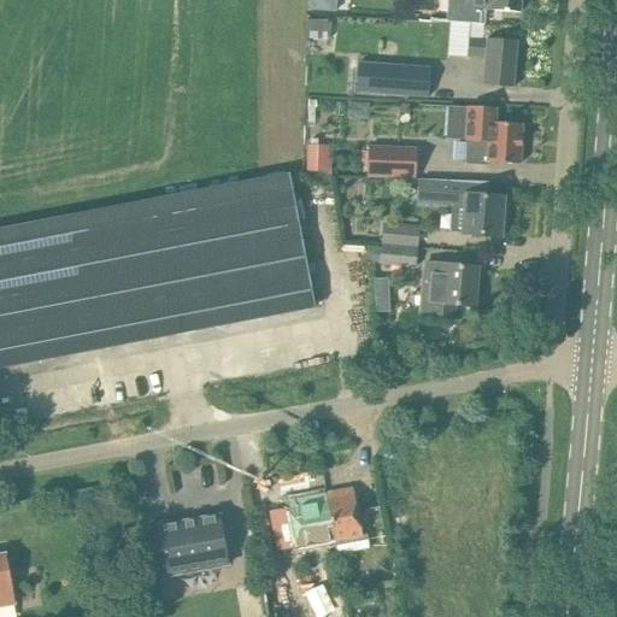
[(309,0),(309,10),(335,12),(335,0),(309,0)]
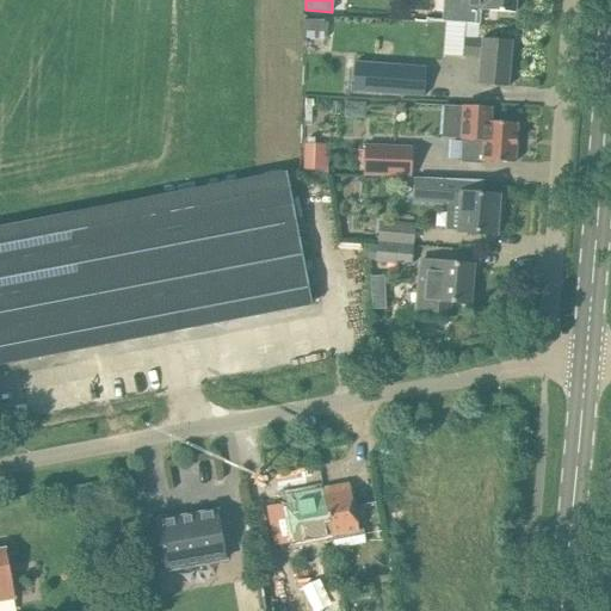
[(442,0),(442,22),(450,23),(479,25),(480,11),(513,13),(514,0),(442,0)]
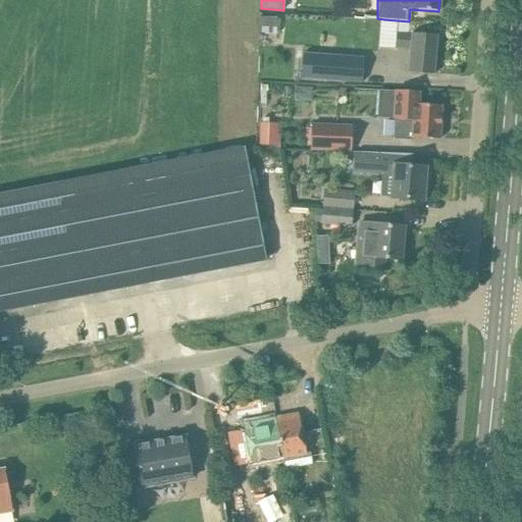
[(396,33),(395,49),(410,49),(408,72),(414,73),(434,74),(437,36),(417,34),(411,34),(396,33)]
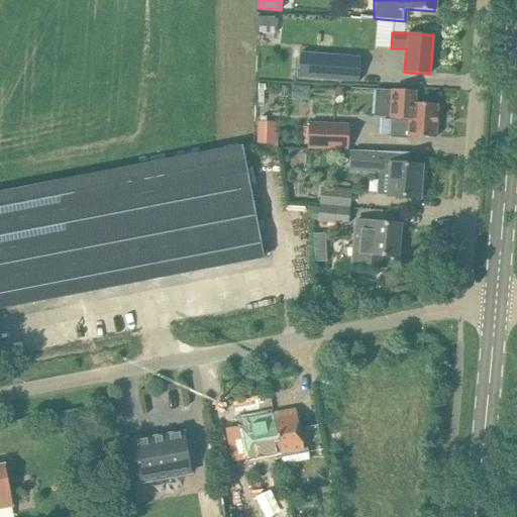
[(280,52),(278,77),(358,82),(359,58),(280,52)]
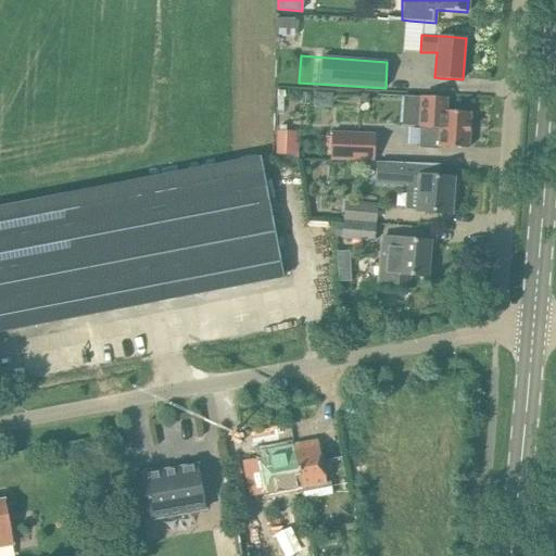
[(418,128),(422,128),(421,147),(468,149),(470,113),(449,112),(449,99),(420,97),(418,128)]
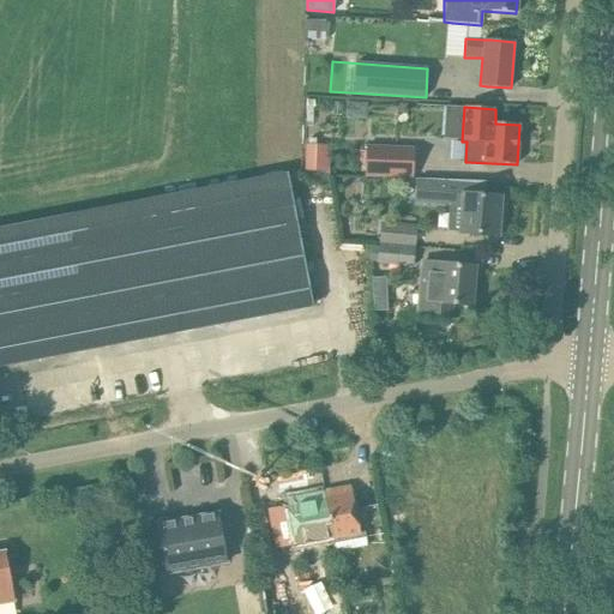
[(414,146),(366,144),(365,174),(414,175),(414,146)]
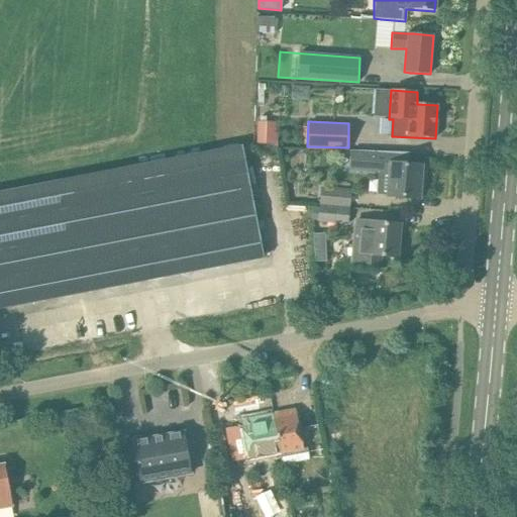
[(257,132),(257,143),(278,143),(278,133),(268,133),(268,122),(257,122),(257,132)]
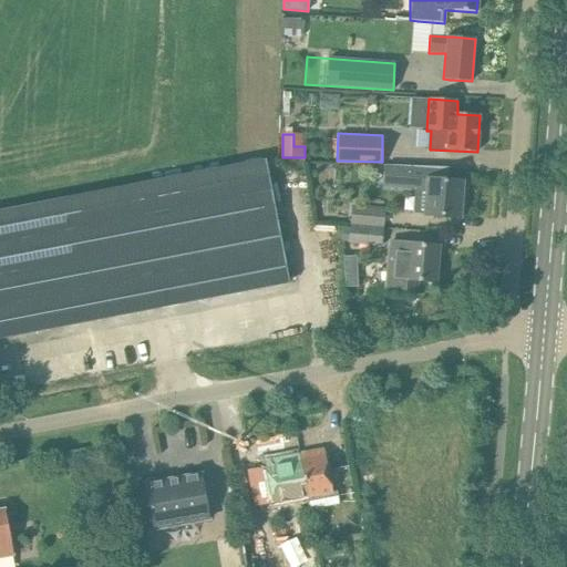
[(265,158),(214,168),(238,294),(289,284),(265,158)]
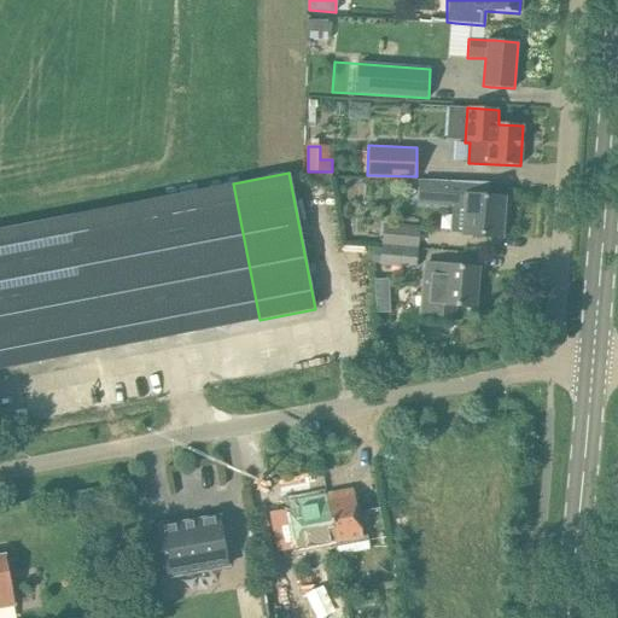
[(420,180),(418,204),(452,207),(450,233),(464,234),(500,238),(503,198),(488,197),(489,182),(424,180),(420,180)]
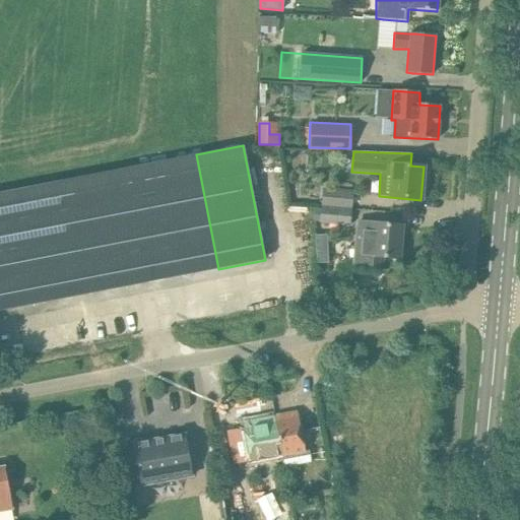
[(172,278),(218,269),(196,154),(149,164),(172,278)]
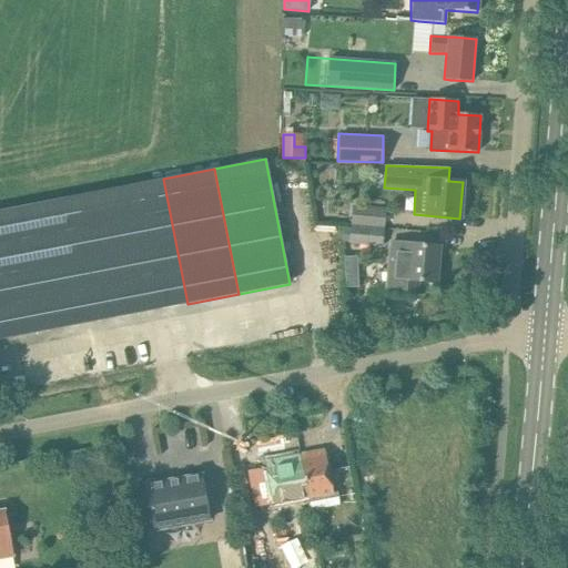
[(163,179),(113,189),(138,314),(188,304),(163,179)]
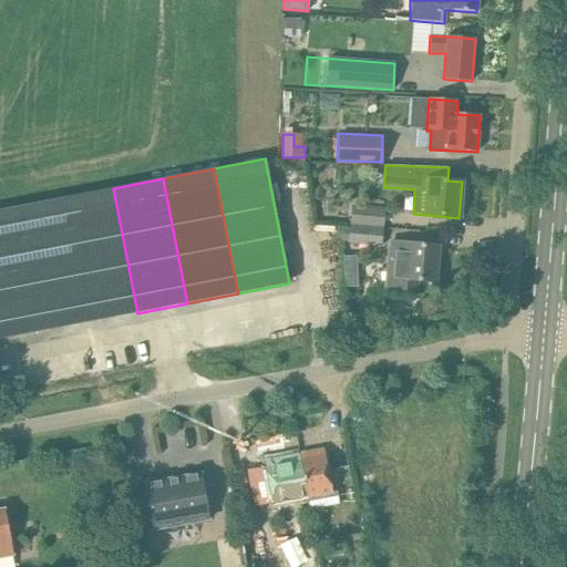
[(113,188),(62,198),(86,323),(137,313),(113,188)]
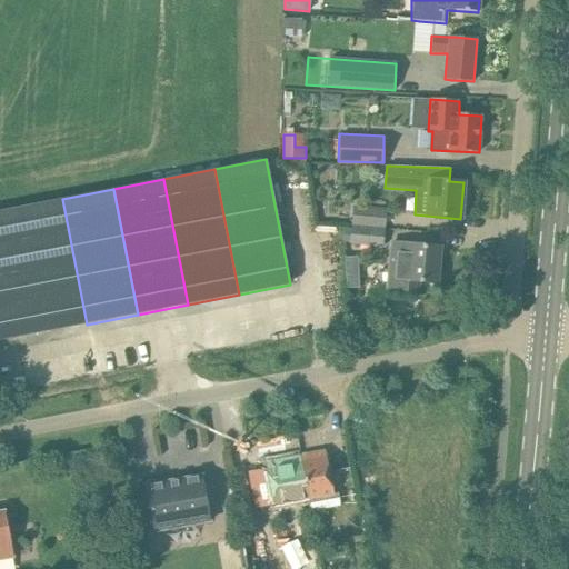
[(386,210),(353,208),(352,225),(383,228),(386,210)]
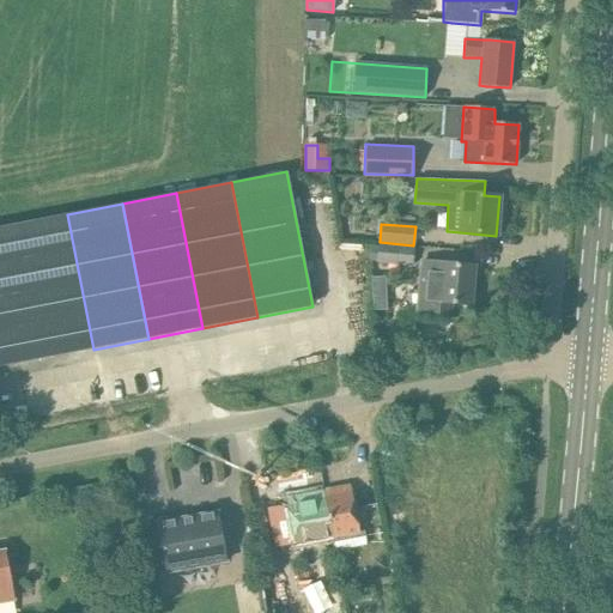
[(413,248),(380,244),(378,262),(411,266),(413,248)]
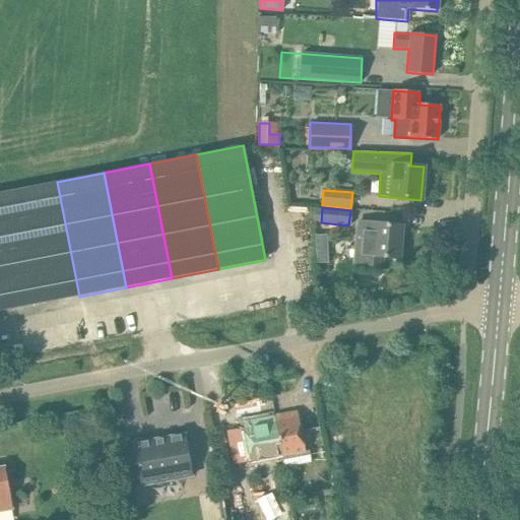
[(376,224),(359,222),(354,264),(380,267),(381,258),(397,259),(400,225),(376,223),(376,224)]
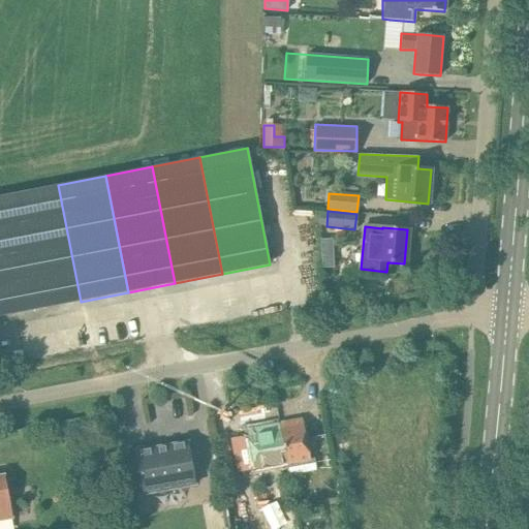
[(248,436),(231,439),(236,460),(238,472),(254,469),(254,470),(289,463),(310,460),(303,421),(247,431),(248,436)]
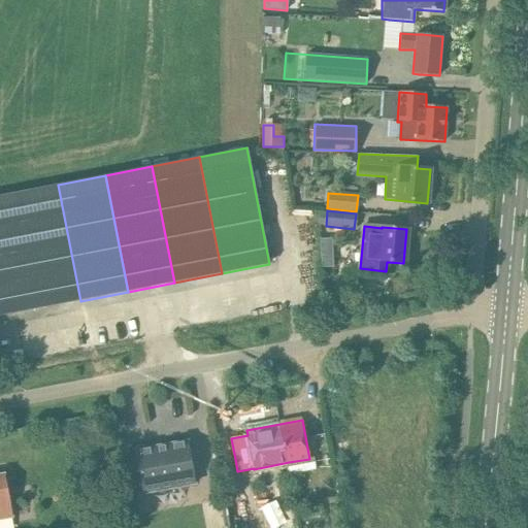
[(187,441),(134,451),(142,494),(195,484),(187,441)]
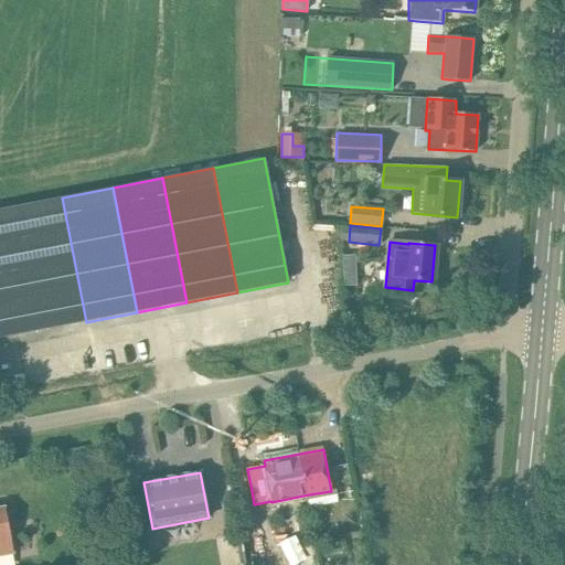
[(3,509),(0,509),(0,554),(12,553),(8,531),(3,509)]
